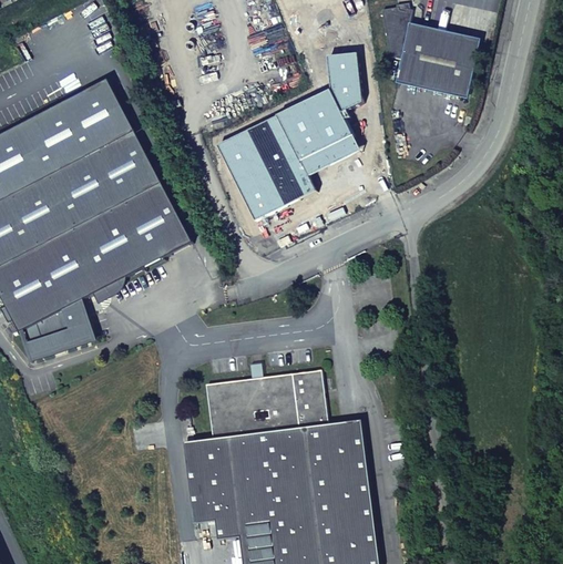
[(395,4),(396,7),(398,6),(399,9),(407,11),(407,8),(409,9),(408,1),(395,4)]
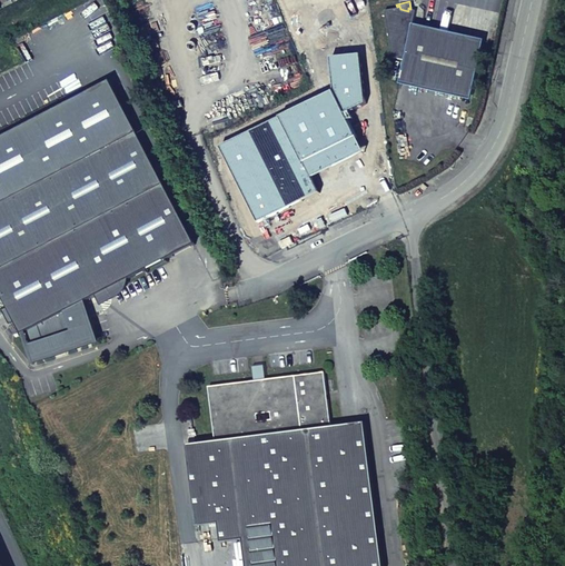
[(472,92),(482,43),(410,28),(412,22),(414,9),(410,9),(408,8),(408,11),(400,9),(399,6),(397,7),(386,9),(393,52),(394,57),(403,58),(399,77),(472,92)]
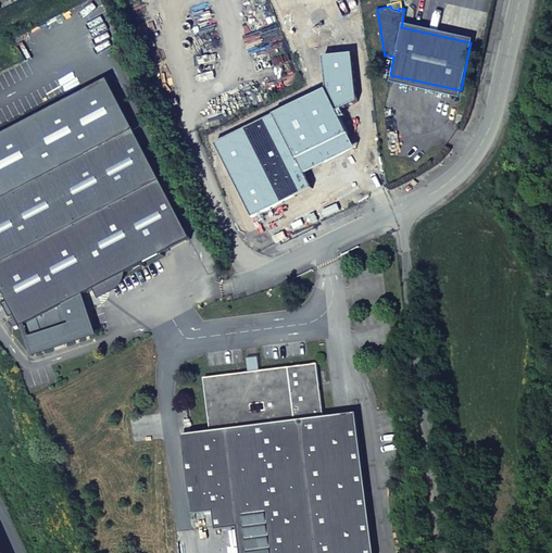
[(383,54),(385,55),(384,51),(377,9),(374,10),(383,54)]
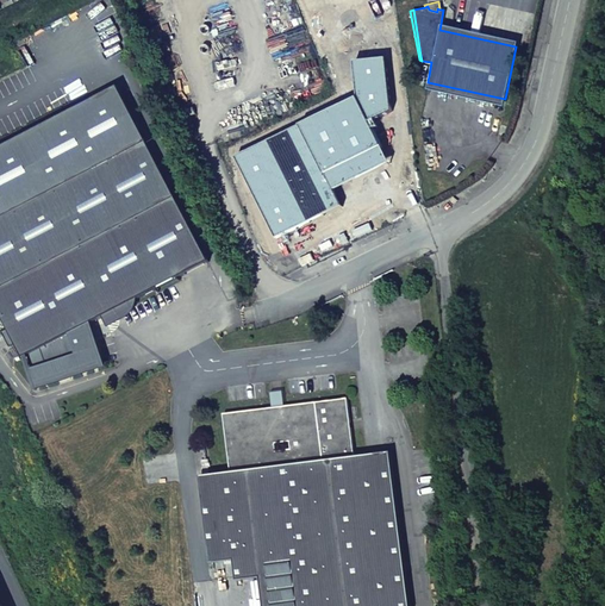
[(440,30),(516,47),(517,41),(441,24),(440,30)]
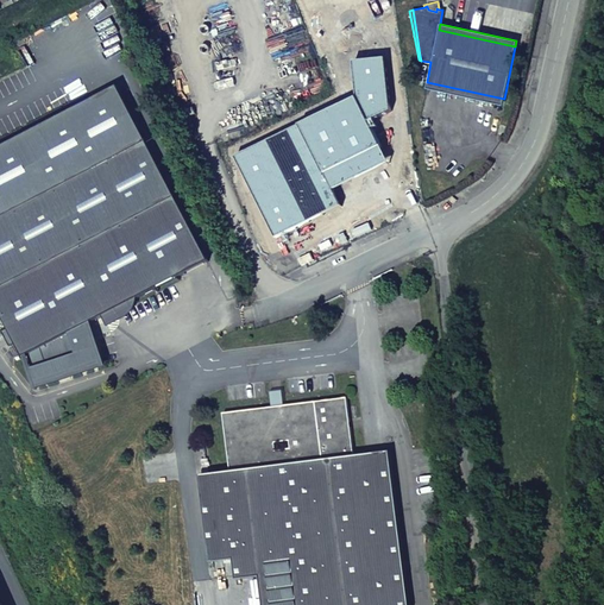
[(352,94),(233,155),(274,234),(339,203),(329,187),(385,159),(366,120),(388,108),(382,56),(348,60),(352,94)]
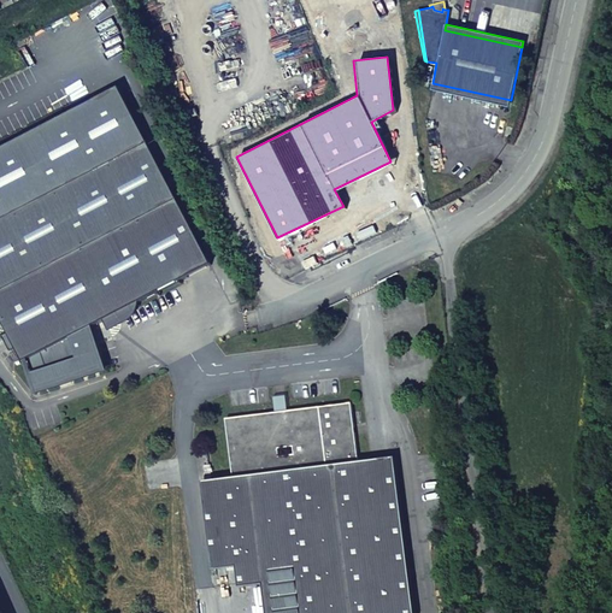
[(207,263),(119,83),(0,143),(0,320),(19,359),(37,349),(42,366),(28,371),(34,388),(99,366),(94,349),(75,355),(68,334),(207,263)]
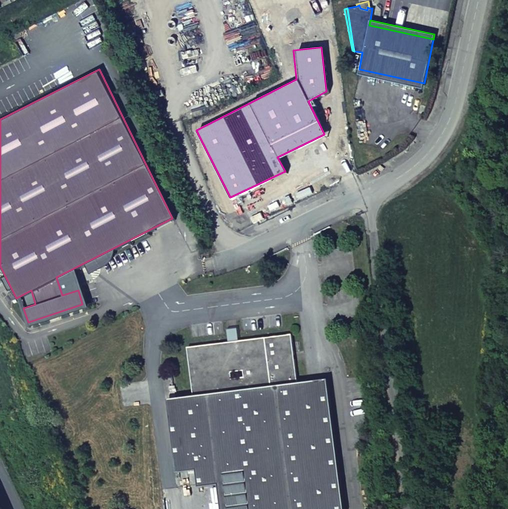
[(248,215),(250,221),(261,216),(258,210),(248,215)]
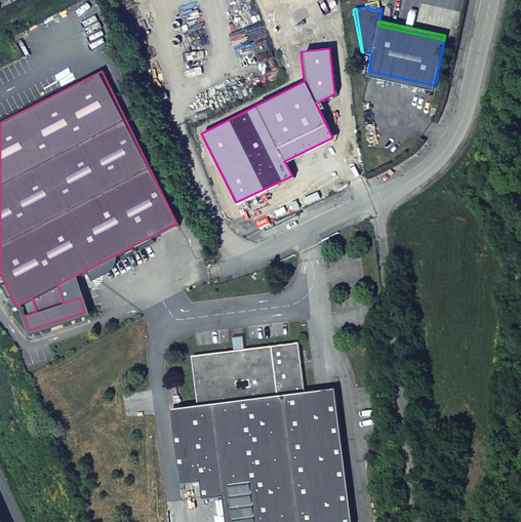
[(224,352),(192,356),(198,405),(195,405),(177,407),(179,422),(171,430),(177,478),(198,476),(199,481),(201,498),(221,495),(223,513),(223,521),(350,521),(332,388),(302,391),(295,342),(269,345),(269,347),(269,348),(247,351),(247,353),(225,356),(224,352)]
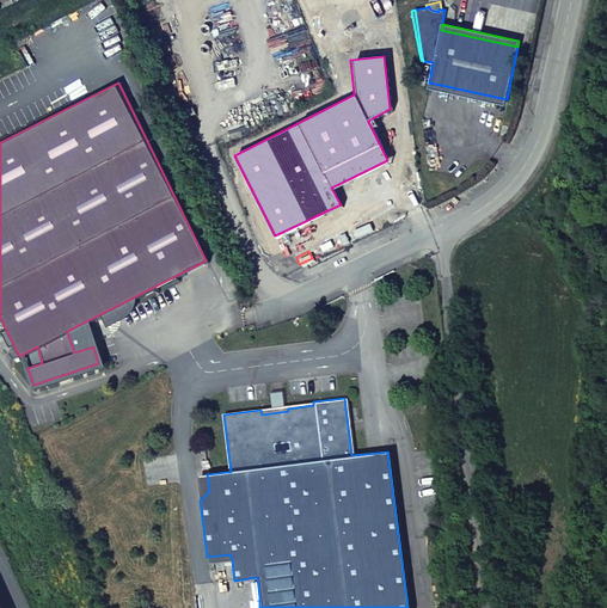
[(313,401),(220,413),(227,472),(231,472),(224,415),(261,410),(262,415),(288,411),(288,409),(313,405),(313,404),(313,401)]
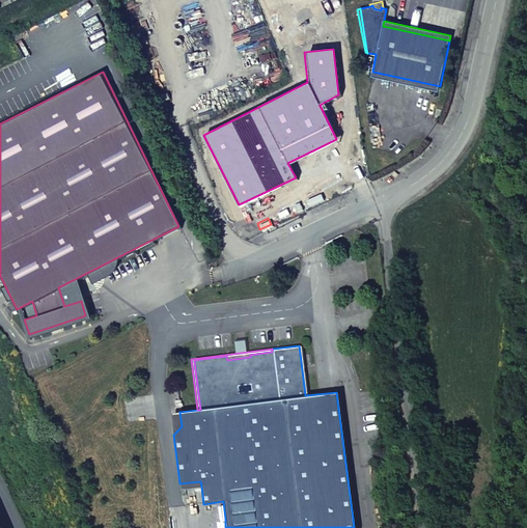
[(204,522),(225,519),(223,501),(203,504),(204,522)]
